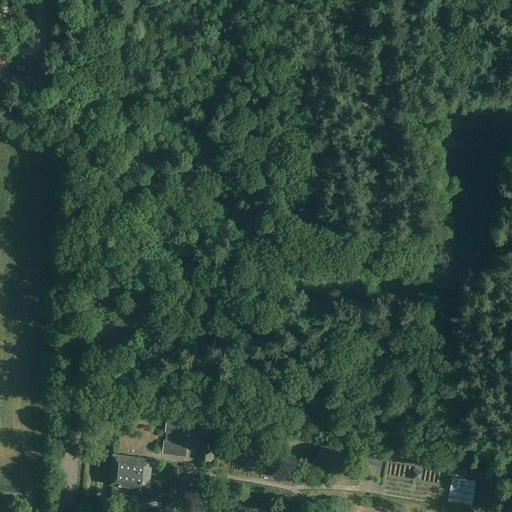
[(0,54),(0,87),(3,89),(7,74),(1,73),(1,69),(5,70),(5,69),(8,70),(11,58),(0,54)]
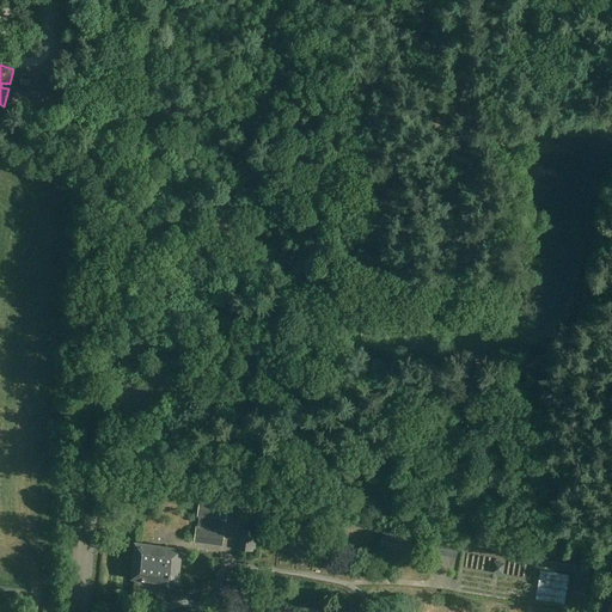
[(36,109),(38,102),(28,99),(29,95),(24,93),(23,98),(13,96),(11,103),(36,109)]
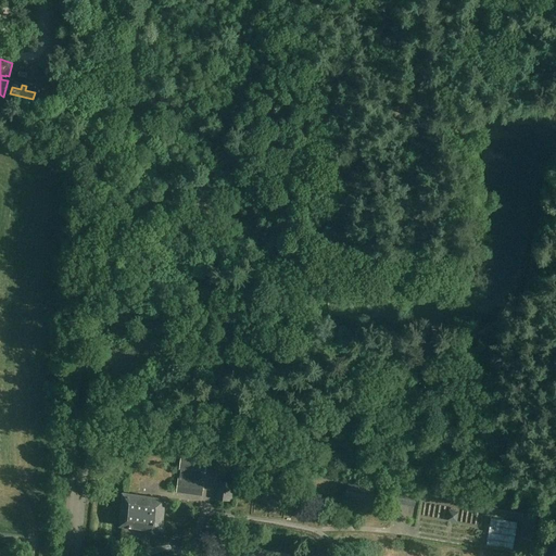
[(178,471),(180,471),(180,477),(178,477),(176,492),(202,496),(204,480),(203,480),(203,476),(205,476),(207,460),(180,456),(178,471)]
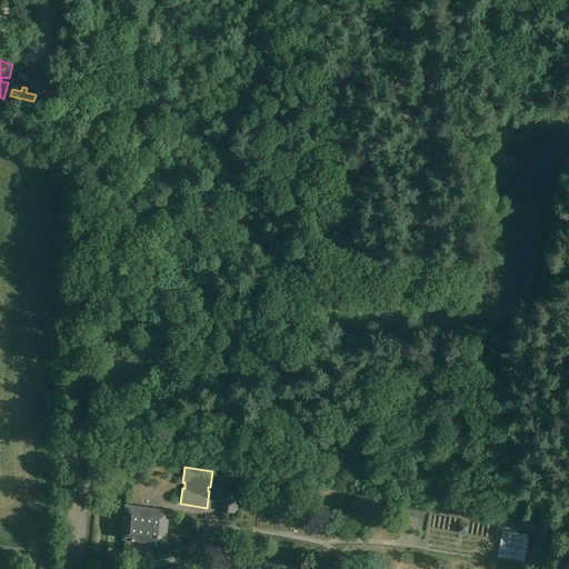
[(385,495),(357,489),(352,509),(380,515),(385,495)]
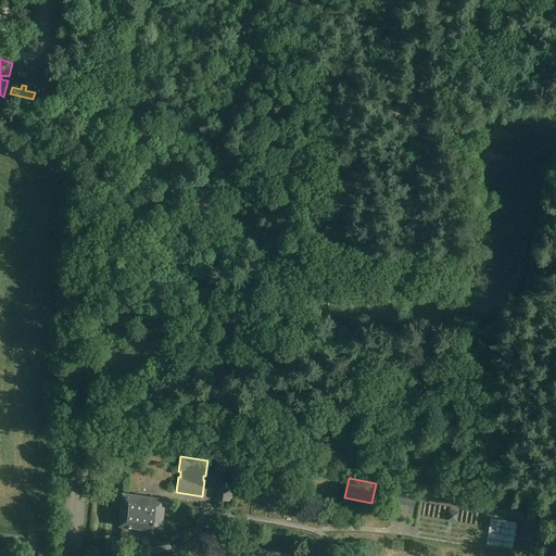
[(236,483),(219,480),(216,500),(232,503),(236,483)]
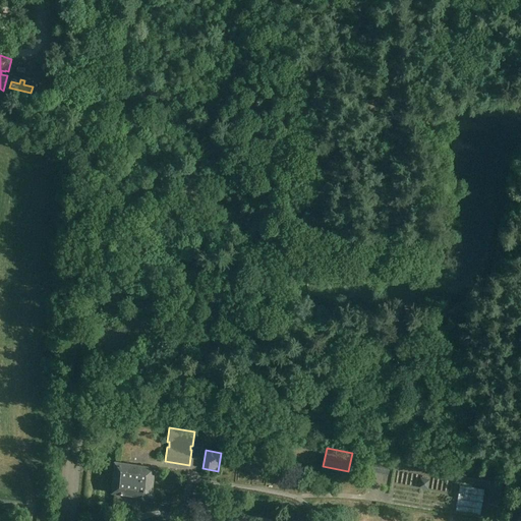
[(391,460),(373,457),(370,471),(389,475),(391,460)]
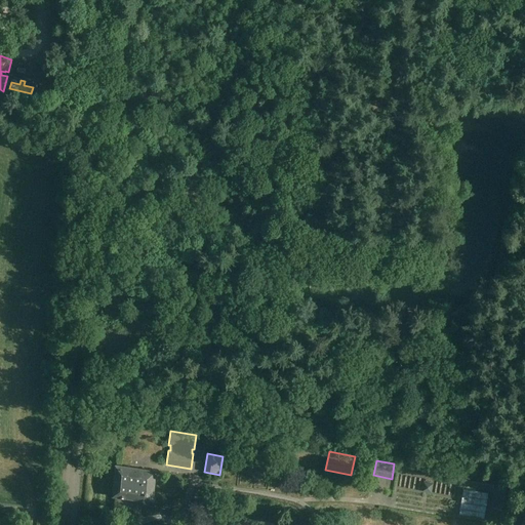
[(116,466),(113,497),(144,502),(154,503),(156,472),(116,466)]
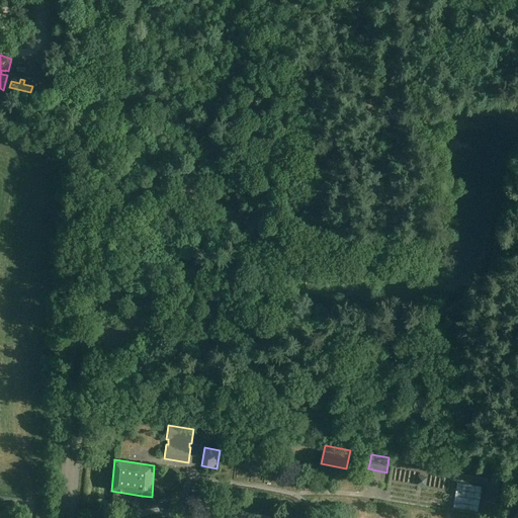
[(487,484),(487,482),(492,483),(488,502),(503,504),(508,476),(493,472),(493,475),(488,473),(459,469),(457,480),(487,484)]
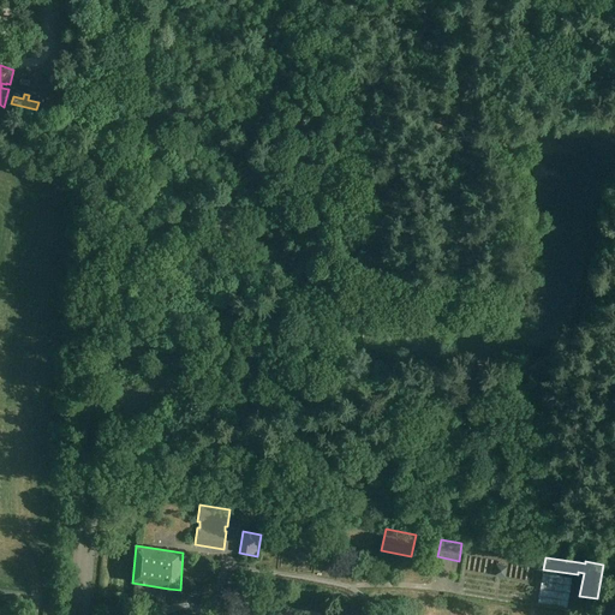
[(573,578),(542,573),(538,604),(568,609),(573,578)]
